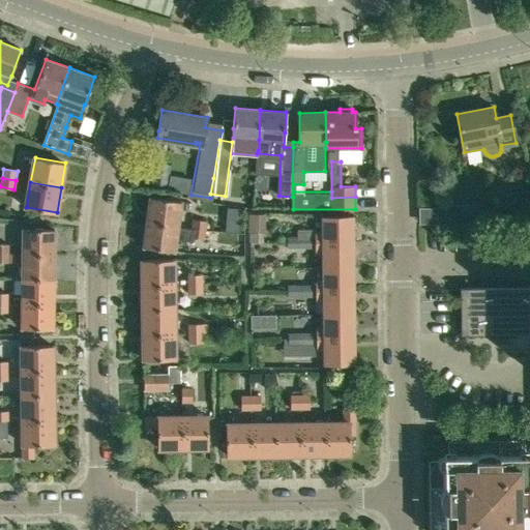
[(180,201),(171,200),(150,197),(147,222),(177,227),(180,201)]
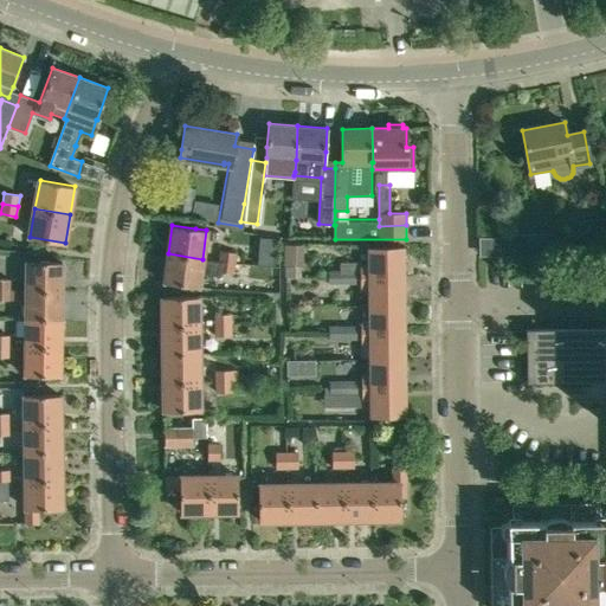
[(262,247),(275,249),(275,239),(263,238),(262,247)]
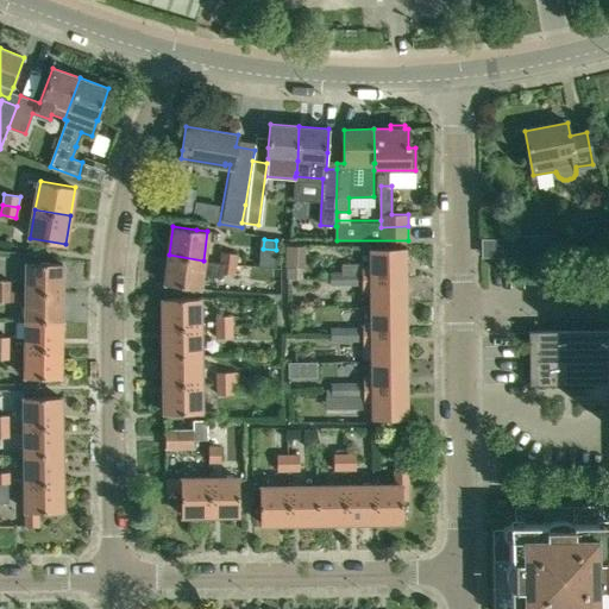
[(542,242),(504,242),(504,256),(542,256),(542,242)]
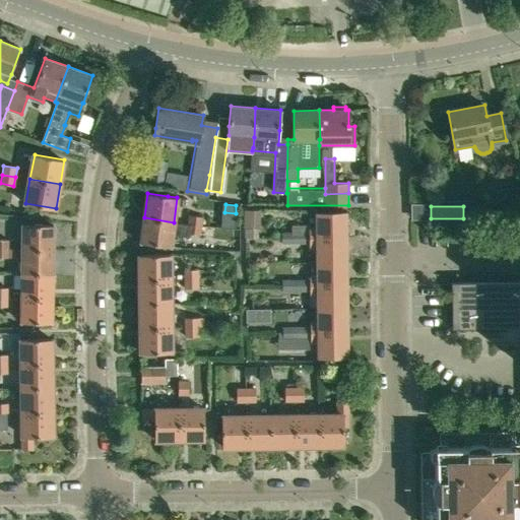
[(260,211),(244,211),(244,228),(260,228),(260,211)]
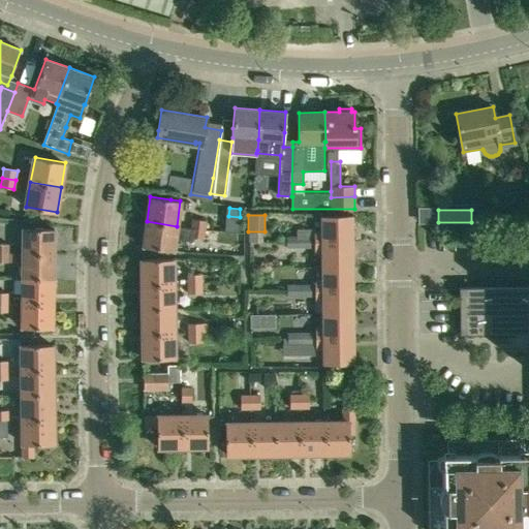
[(287,235),(287,242),(351,241),(351,217),(322,217),(322,229),(315,229),(315,235),(287,235)]
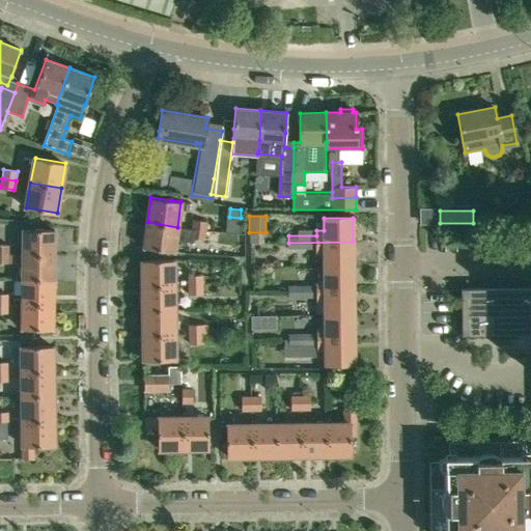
[(192,228),(205,230),(206,222),(193,220),(192,228)]
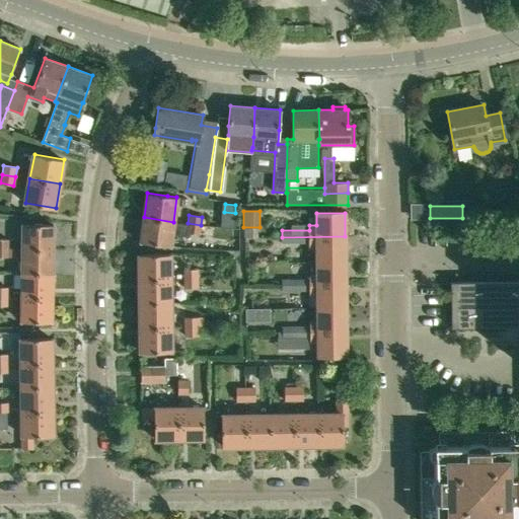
[(170,246),(173,222),(144,217),(140,242),(170,246)]
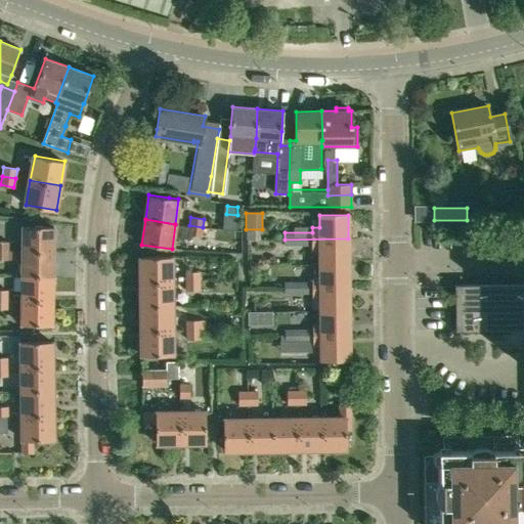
[(53,226),(33,226),(24,225),(23,251),(53,251),(53,226)]
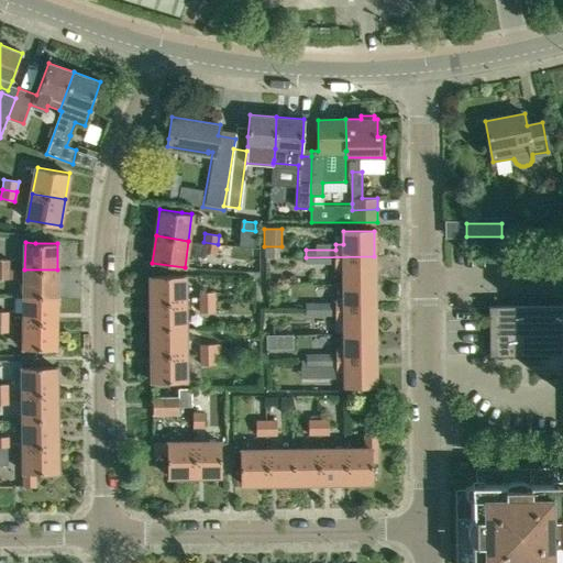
[(343,269),(343,283),(374,283),(374,256),(306,257),(306,265),(334,265),(335,269),(343,269)]
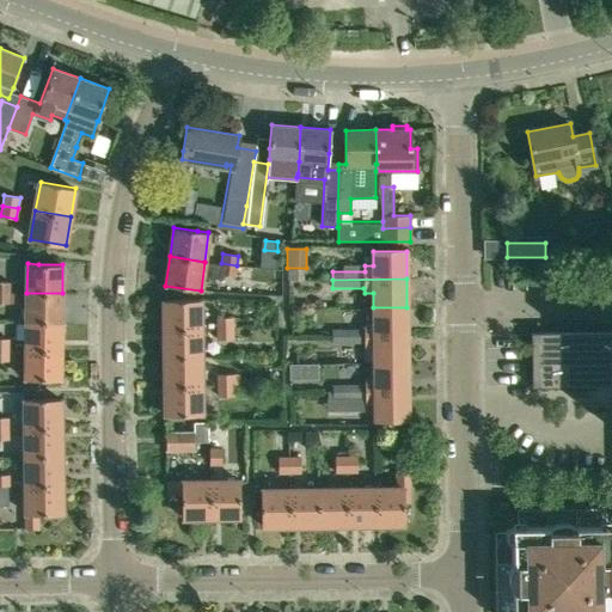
[(0,292),(10,293),(10,282),(0,281),(0,292)]
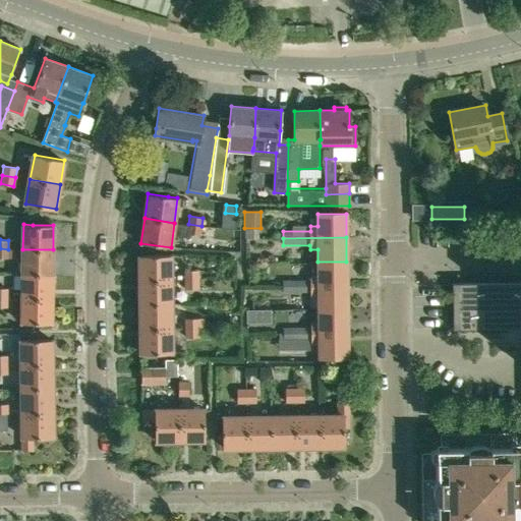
[(52,274),(53,249),(22,249),(22,274),(52,274)]
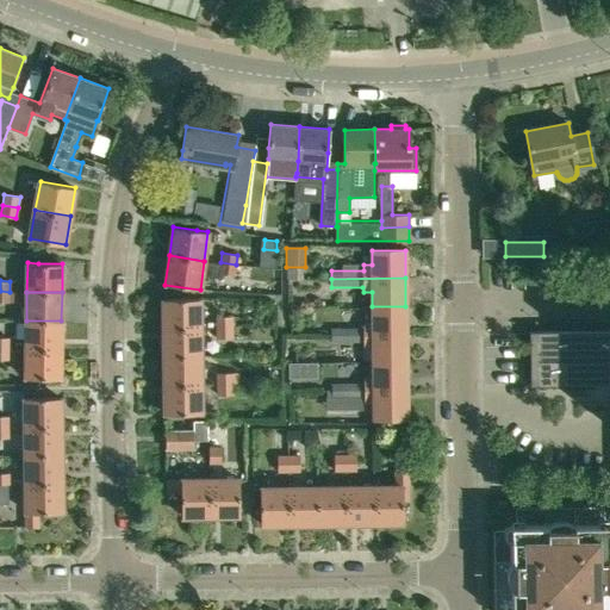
[(165,328),(200,327),(199,298),(163,299),(165,328)]
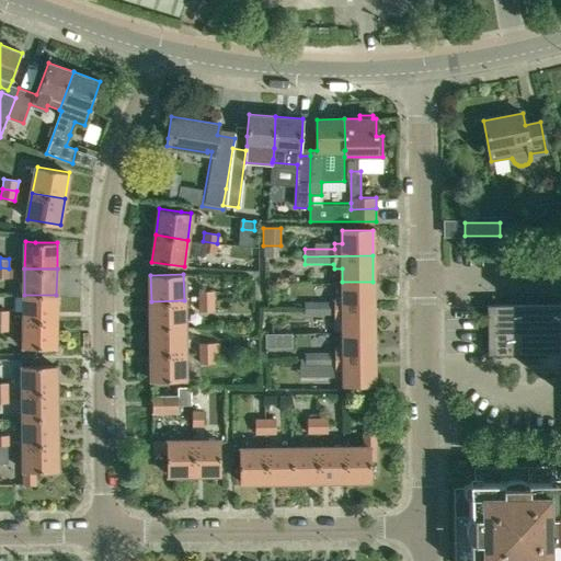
[(374,307),(373,282),(342,282),(342,296),(334,296),(334,299),(306,300),(306,308),(374,307)]
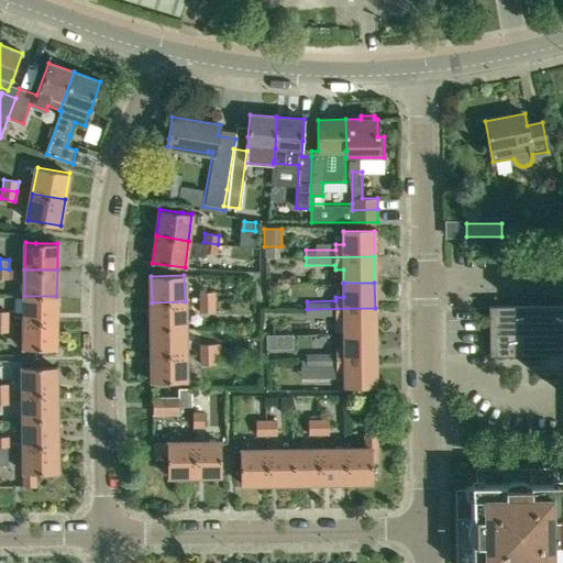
[(199,302),(214,301),(214,293),(199,293),(199,302)]
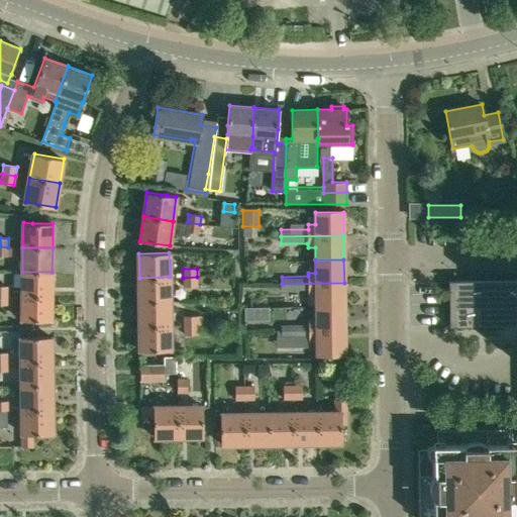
[(52,296),(52,272),(22,272),(21,296),(52,296)]
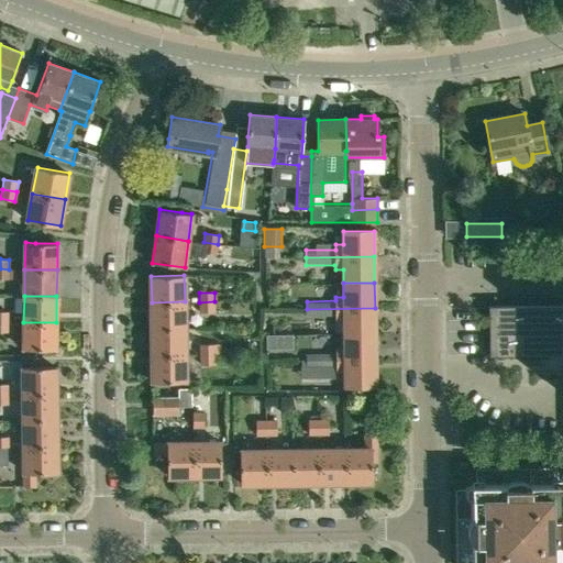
[(152,329),(185,328),(185,301),(152,302),(152,329)]
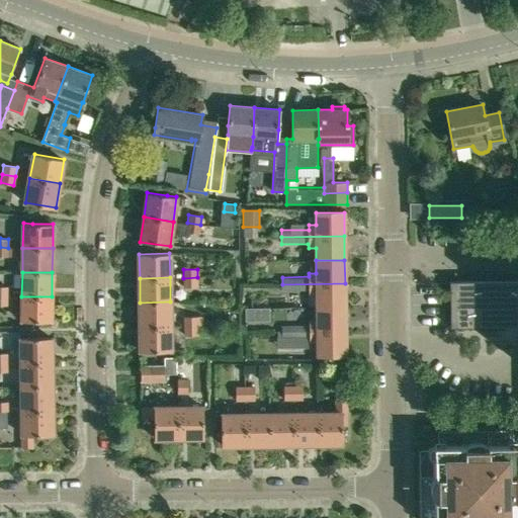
[(197,277),(183,278),(183,286),(197,286),(197,277)]
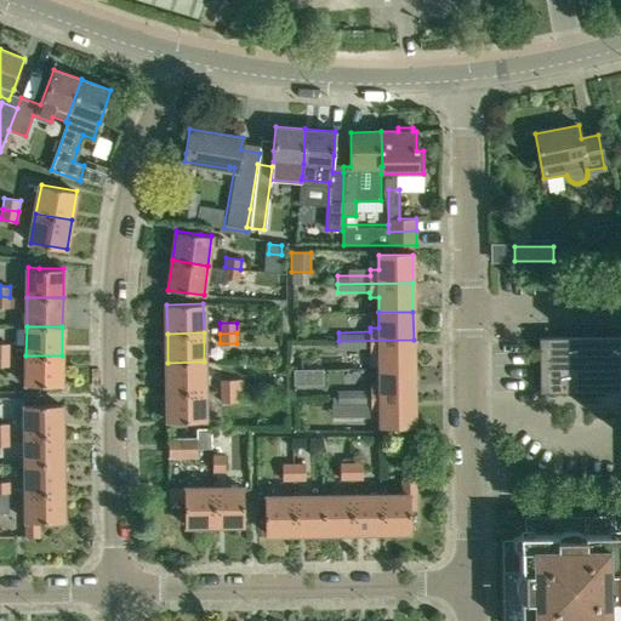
[(620,336),(539,337),(540,342),(540,391),(540,392),(616,391),(620,391),(620,336)]
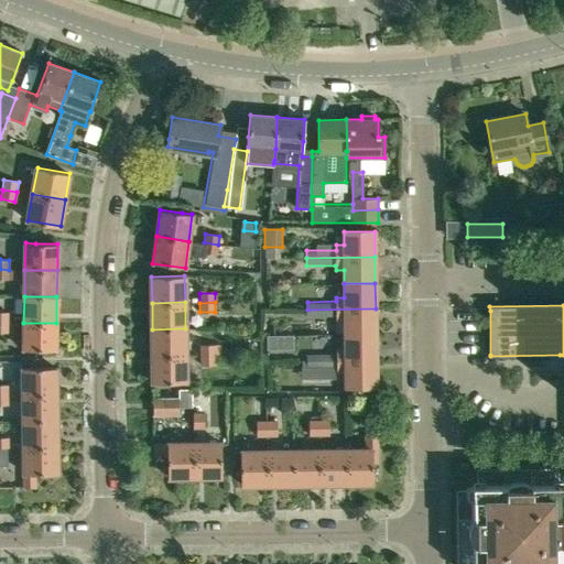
[(345,322),(345,334),(376,334),(376,308),(307,310),(307,317),(336,316),(336,322),(345,322)]
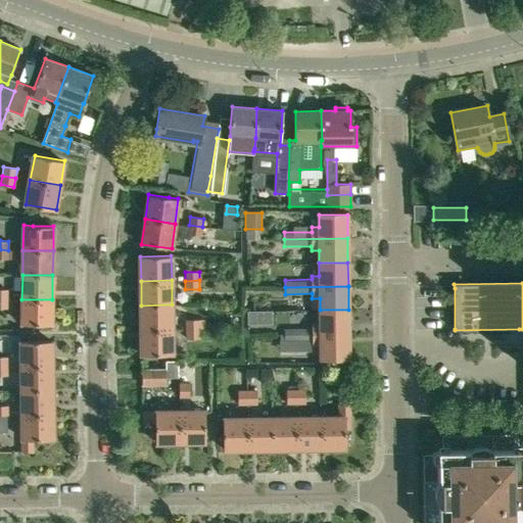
[(51,324),(52,299),(21,299),(21,324),(31,324),(51,324)]
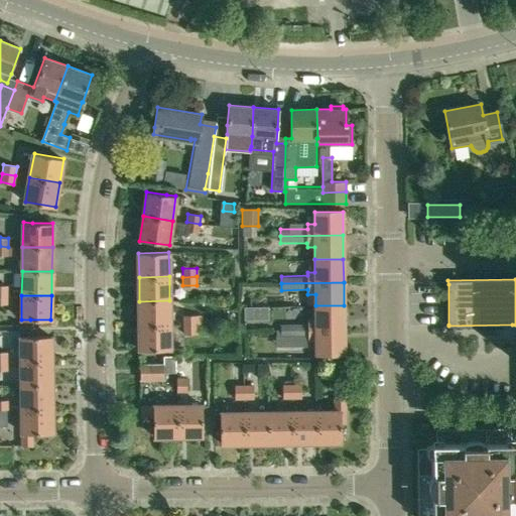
[(139,326),(169,325),(169,300),(139,301),(139,326)]
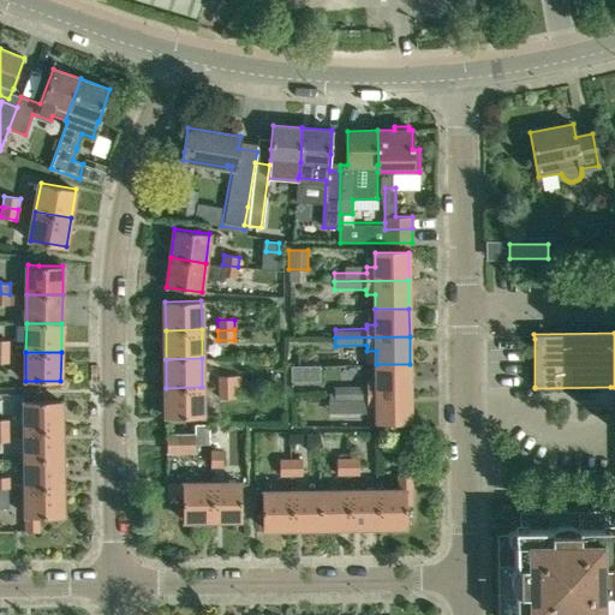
[(410,393),(410,364),(376,364),(376,380),(368,381),(368,384),(335,384),(335,393),(410,393)]
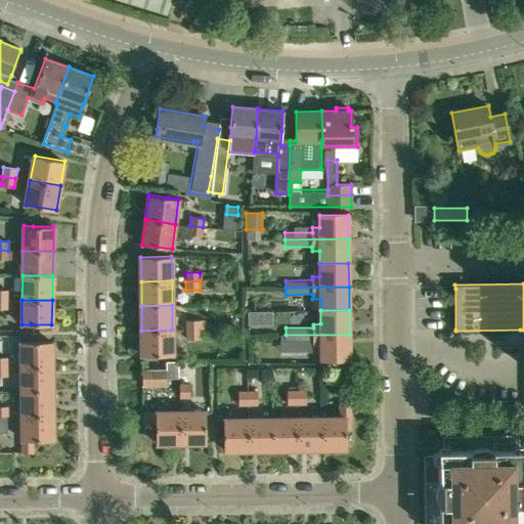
[(259,324),(259,311),(249,311),(249,324),(259,324)]
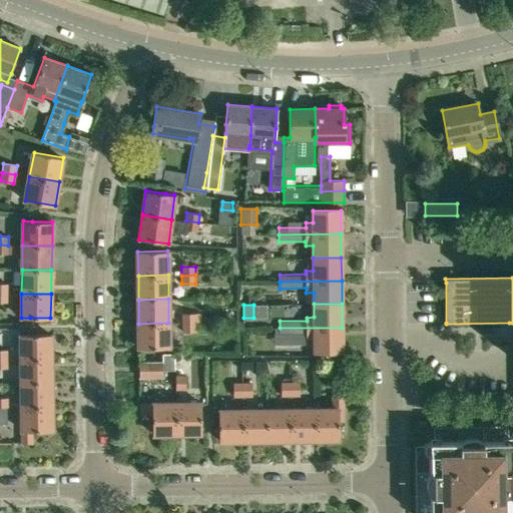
[(182,323),(195,323),(199,323),(199,314),(182,314),(182,323)]
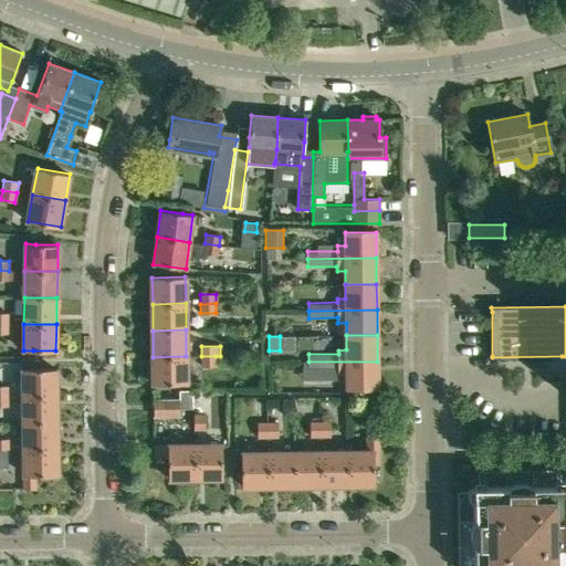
[(154,384),(176,384),(187,383),(186,356),(153,357),(154,384)]
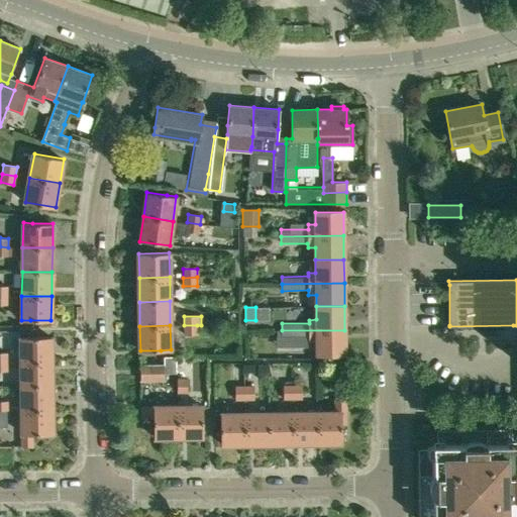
[(197,325),(184,325),(184,334),(198,334),(197,325)]
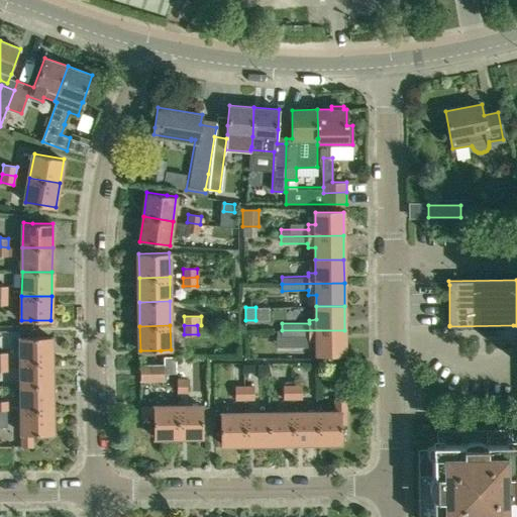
[(344,353),(344,330),(282,330),(282,337),(308,337),(309,341),(316,340),(316,354),(344,353)]
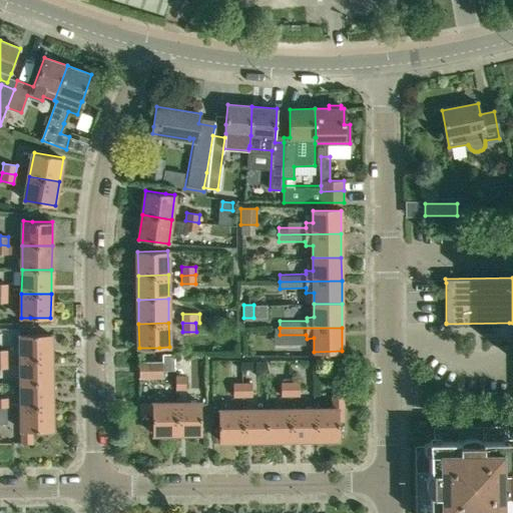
[(21,358),(51,358),(50,334),(30,335),(21,335),(21,358)]
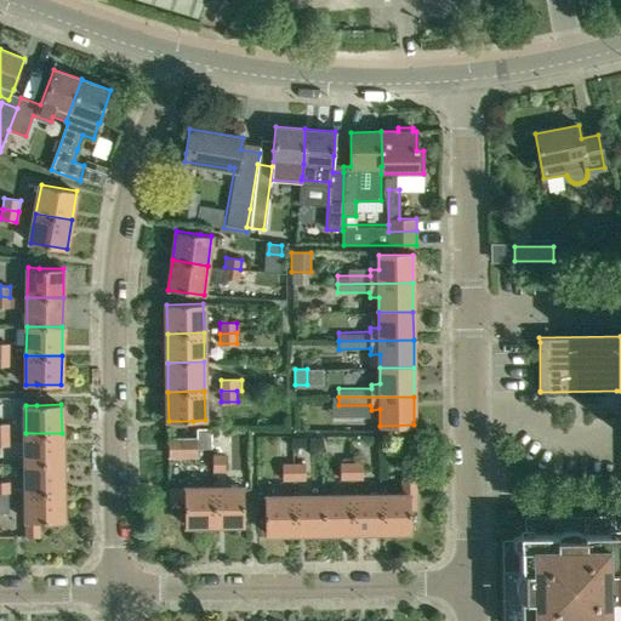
[(198,428),(198,438),(198,446),(212,446),(212,428),(198,428)]
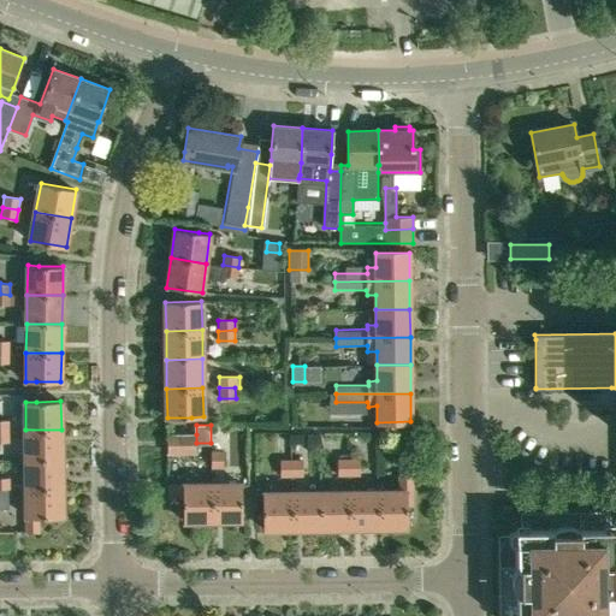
[(25,458),(61,458),(61,430),(25,430),(25,458)]
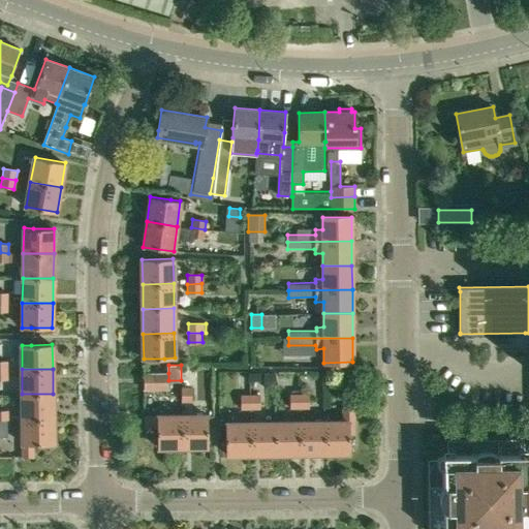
[(168,380),(168,373),(164,373),(144,374),(145,389),(165,389),(168,389),(168,380)]
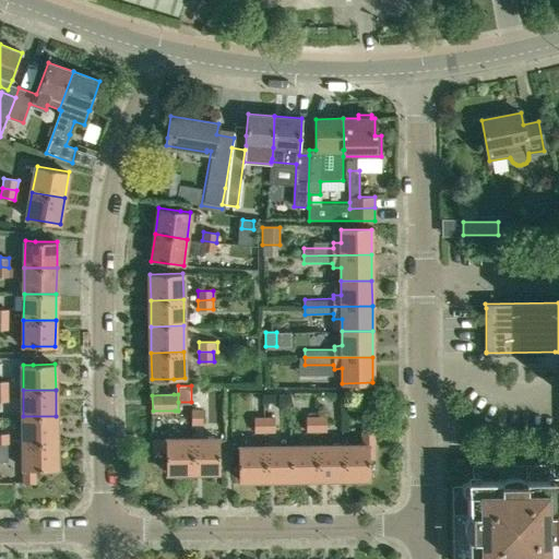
[(202,409),(192,409),(192,424),(202,424),(202,409)]
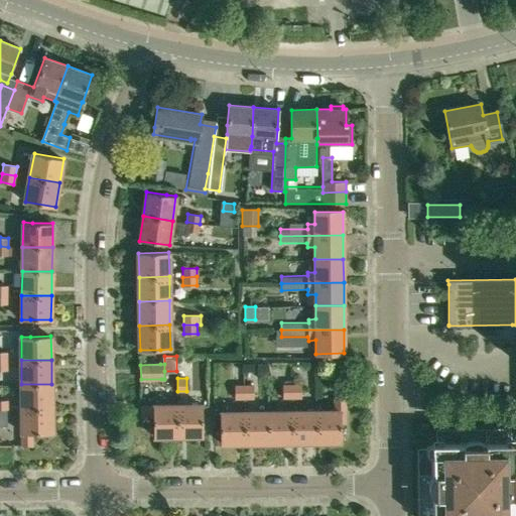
[(21,409),(51,409),(51,384),(21,384),(21,409)]
